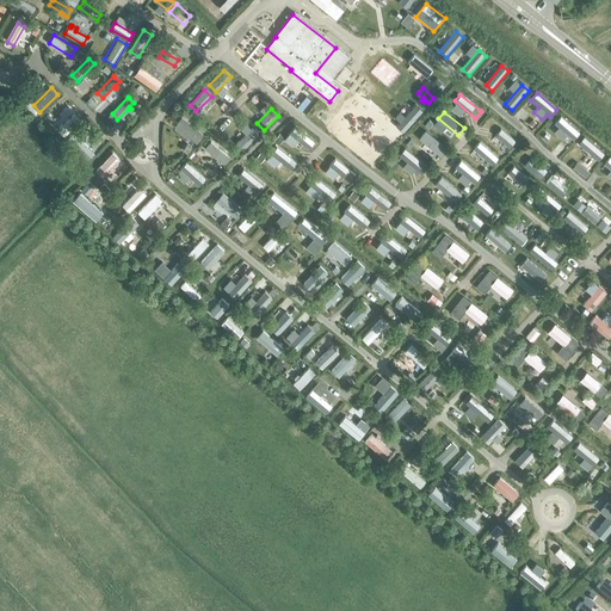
[(59,129),(63,134),(76,119),(72,115),(59,129)]
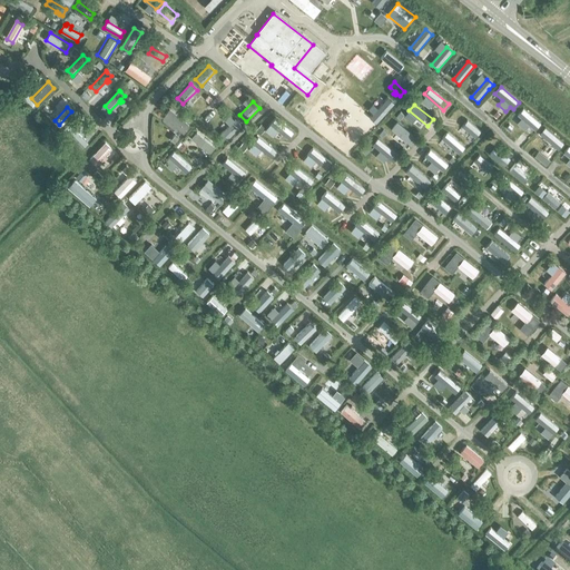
[(188,124),(170,110),(165,116),(183,130),(188,124)]
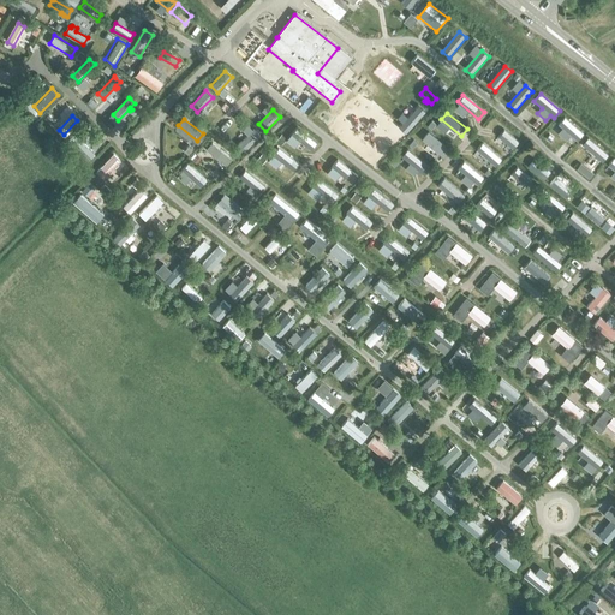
[(559,126),(578,142),(584,136),(565,119),(559,126)]
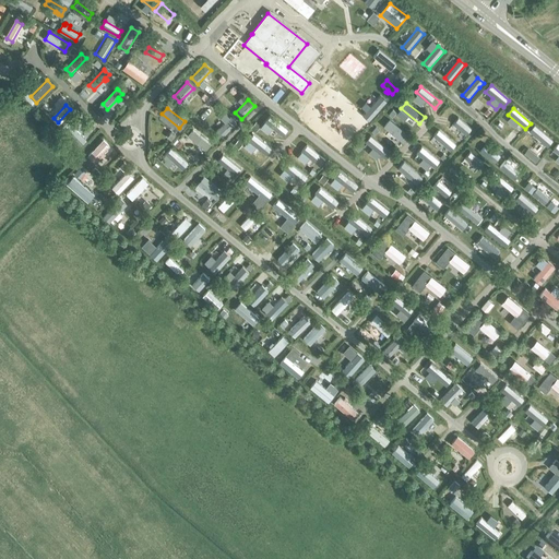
[(447,118),(466,133),(471,128),(452,111),(447,118)]
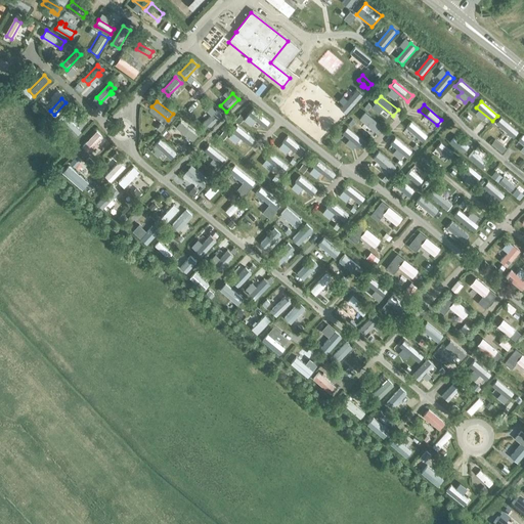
[(249,114),(266,128),(271,122),(253,107),(249,114)]
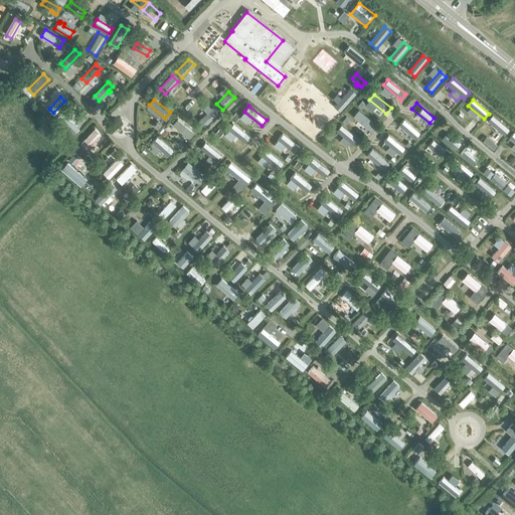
[(199,120),(205,126),(217,114),(211,108),(199,120)]
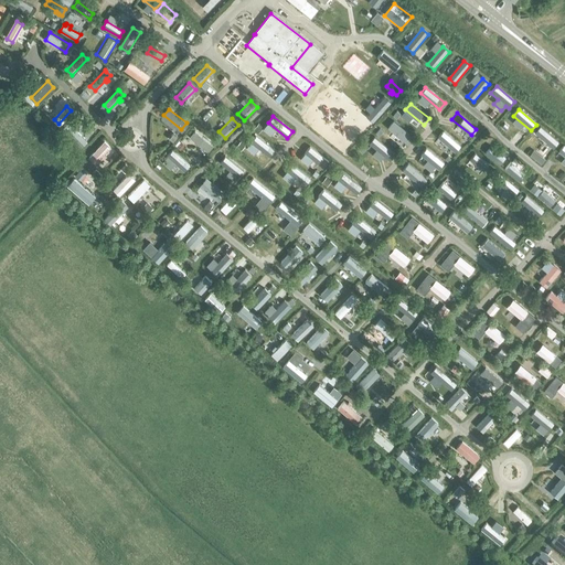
[(387,126),(407,142),(412,136),(393,120),(387,126)]
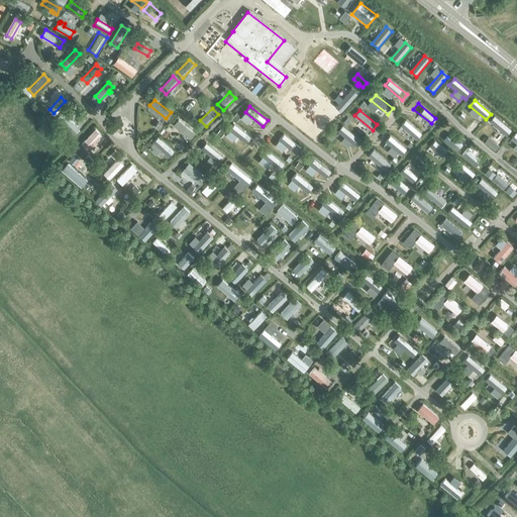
[(58,119),(74,134),(80,128),(64,113),(58,119)]
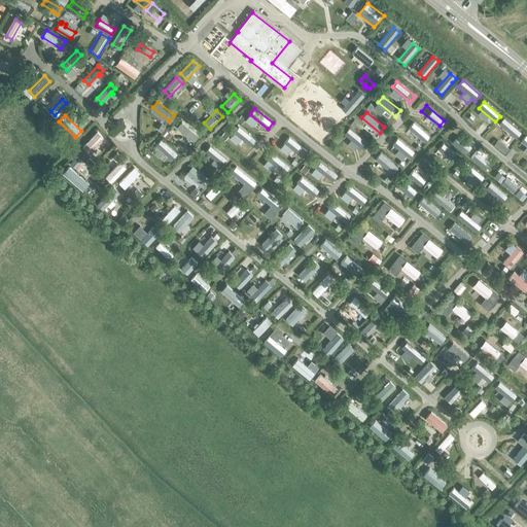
[(499,126),(516,140),(521,134),(504,119),(499,126)]
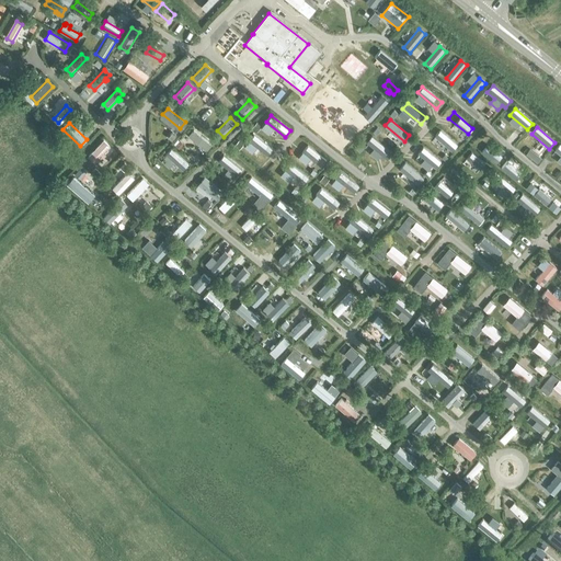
[(433,135),(453,150),(457,144),(438,128),(433,135)]
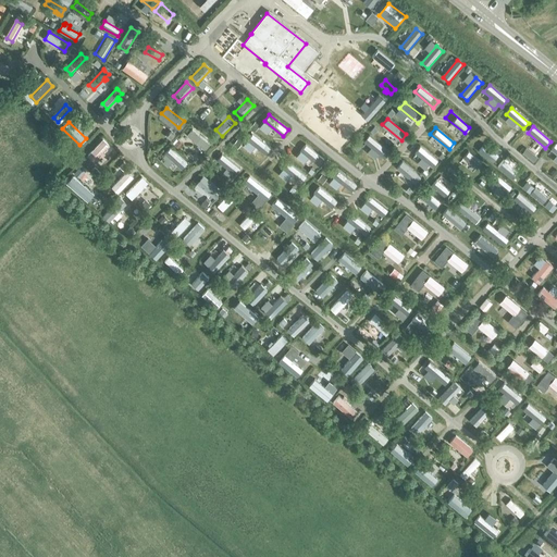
[(210,143),(192,128),(187,135),(205,149),(210,143)]
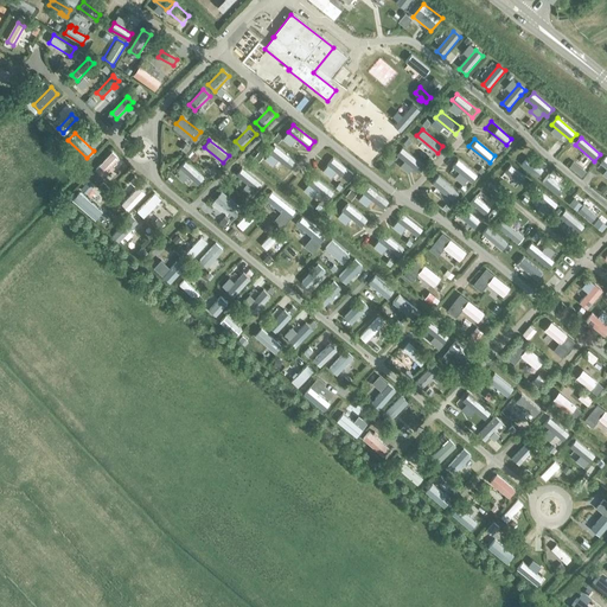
[(268,151),(289,168),(294,161),(274,145),(268,151)]
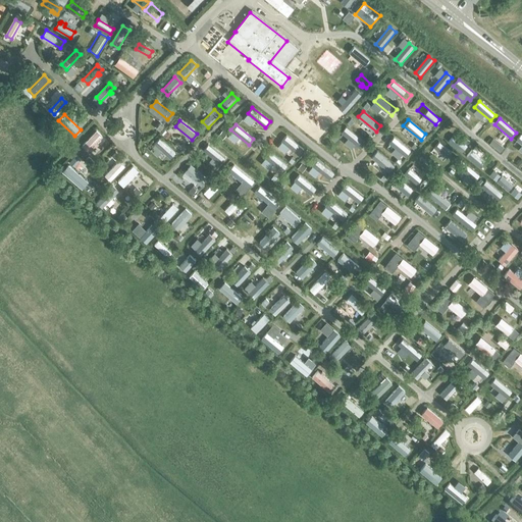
[(343,133),(361,147),(365,142),(348,127),(343,133)]
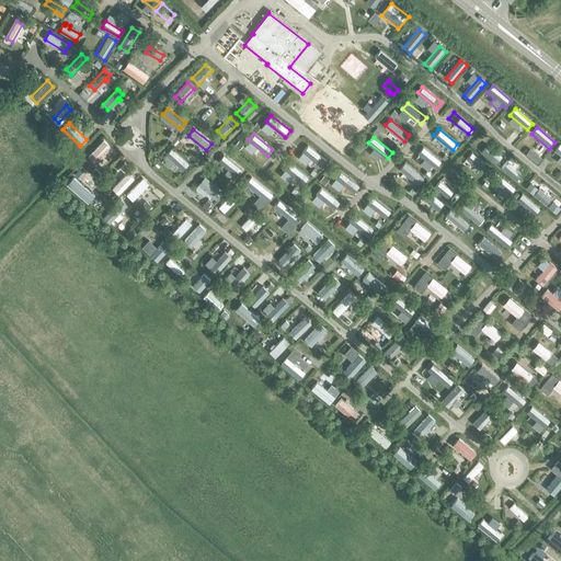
[(302,151),(322,167),(327,160),(308,145),(302,151)]
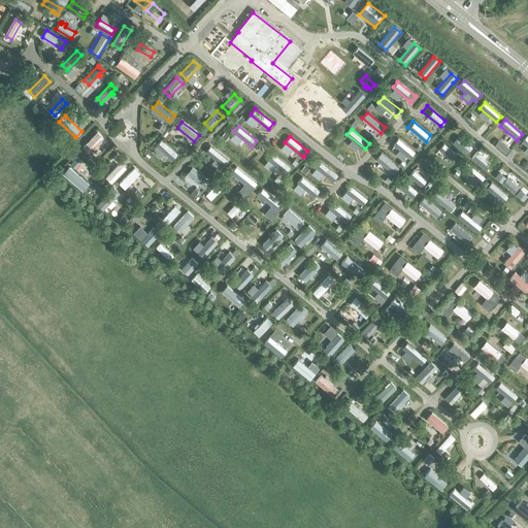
[(392,142),(409,157),(415,152),(396,137),(392,142)]
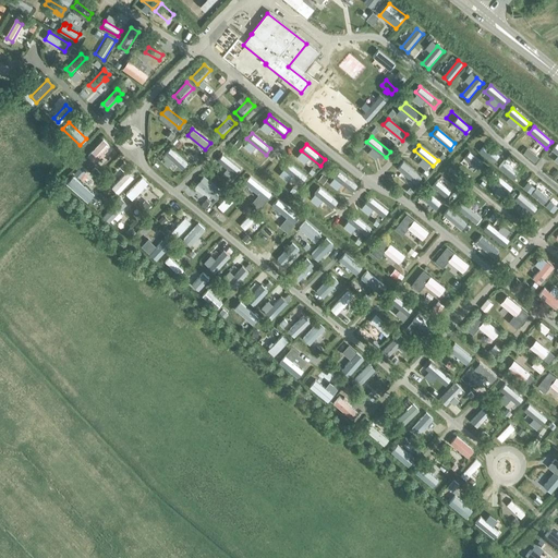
[(489,158),(475,147),(472,152),(485,162),(489,158)]
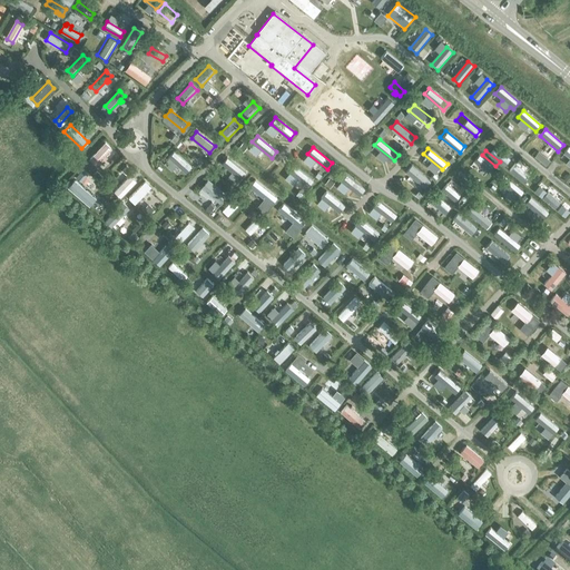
[(102,153),(89,166),(94,170),(107,157),(102,153)]
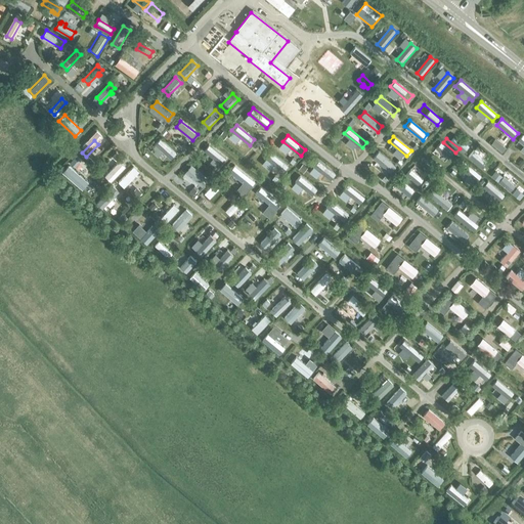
[(146,146),(162,160),(166,155),(157,146),(158,145),(154,141),(153,143),(149,142),(146,146)]
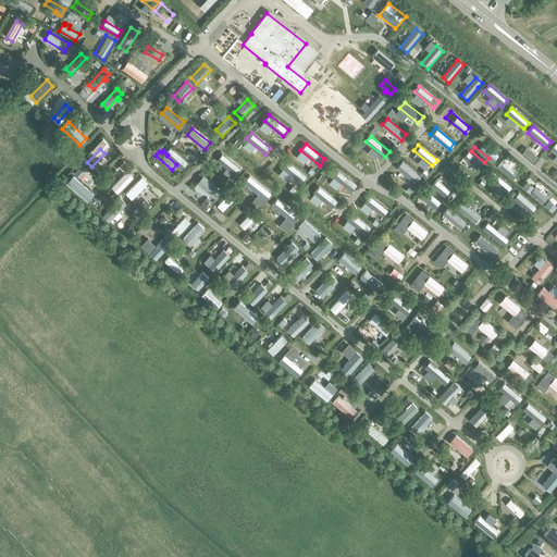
[(219,161),(234,172),(238,166),(223,156),(219,161)]
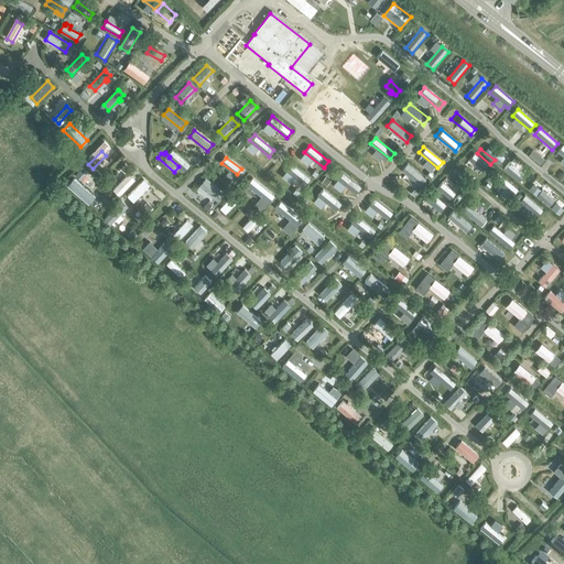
[(487,169),(474,158),(469,162),(484,173),(487,169)]
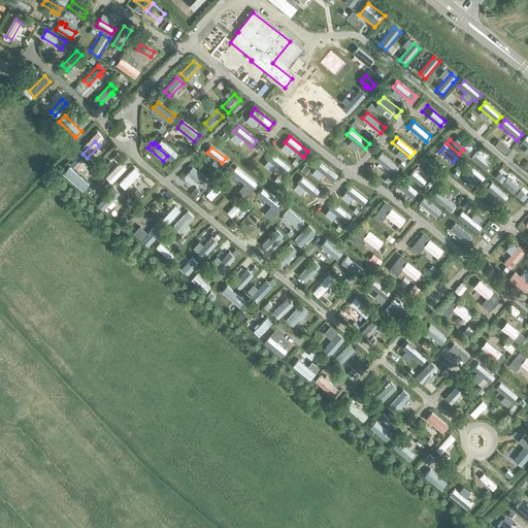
[(375,159),(394,173),(398,167),(381,153),(375,159)]
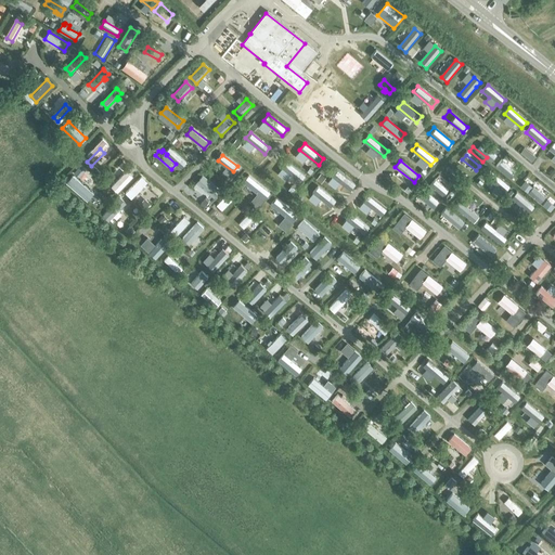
[(282,167),(300,182),(306,176),(286,162),(282,167)]
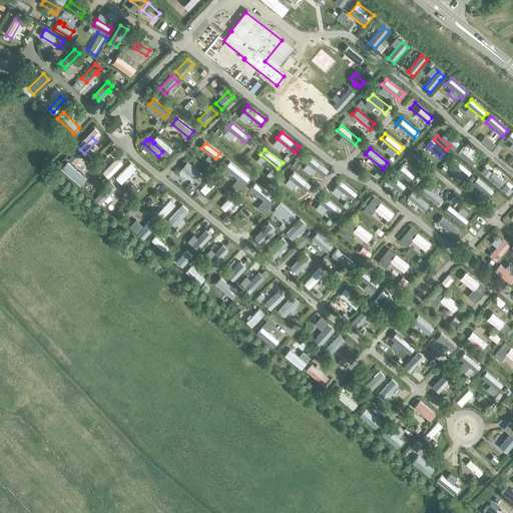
[(478,160),(464,149),(460,153),(474,164),(478,160)]
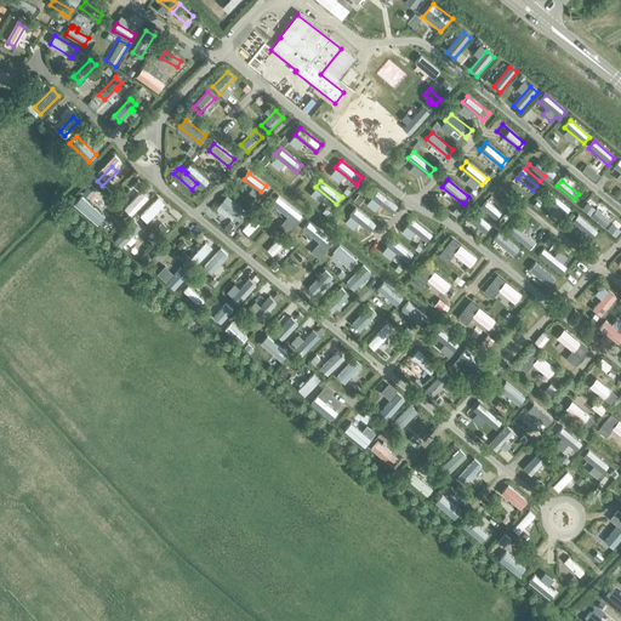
[(370,195),(392,212),(397,206),(375,189),(370,195)]
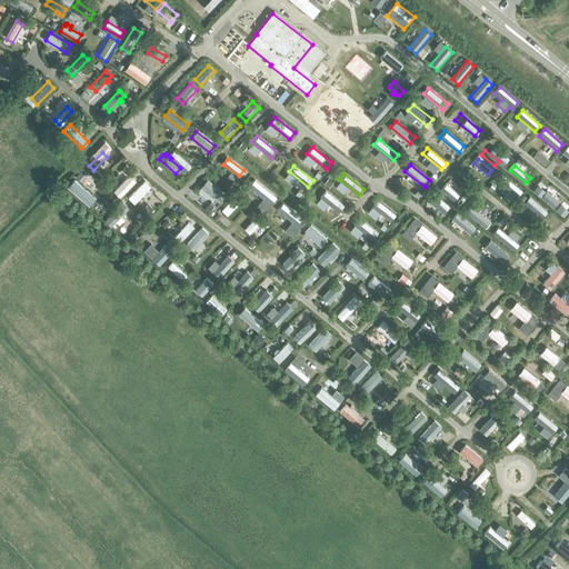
[(128,177),(115,190),(119,195),(132,182),(128,177)]
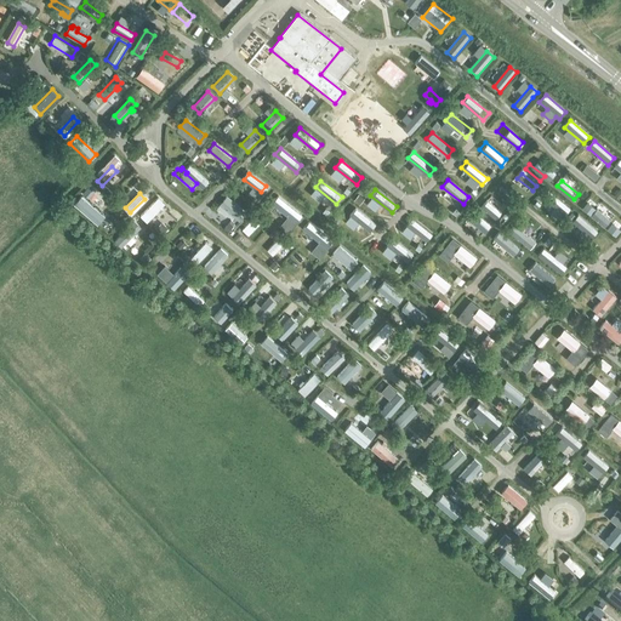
[(275,193),(263,206),(269,211),(280,198),(275,193)]
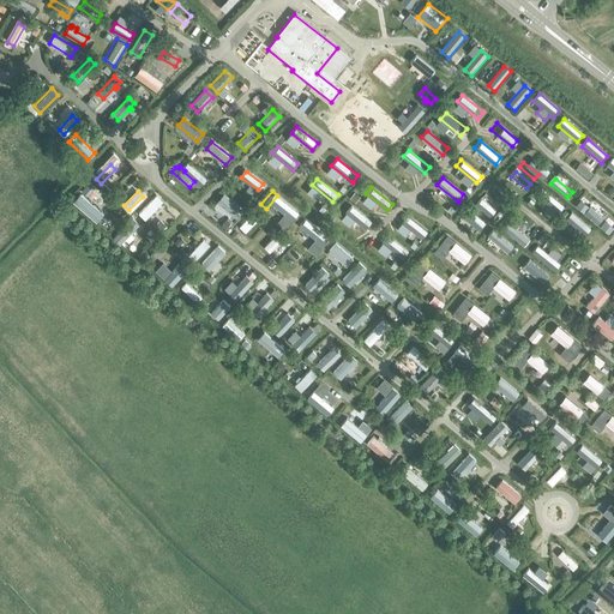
[(563,204),(546,191),(541,197),(558,210),(563,204)]
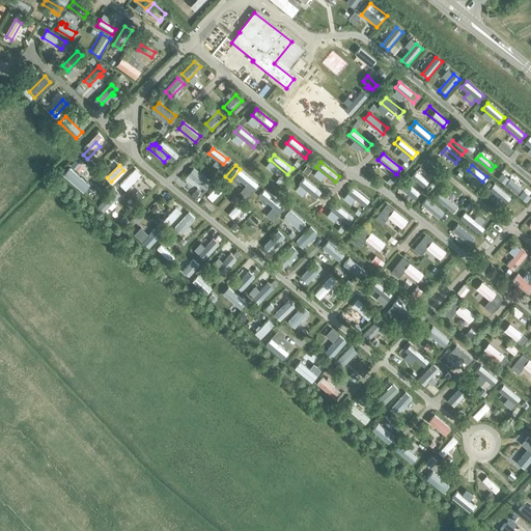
[(210,180),(194,167),(190,172),(205,186),(210,180)]
